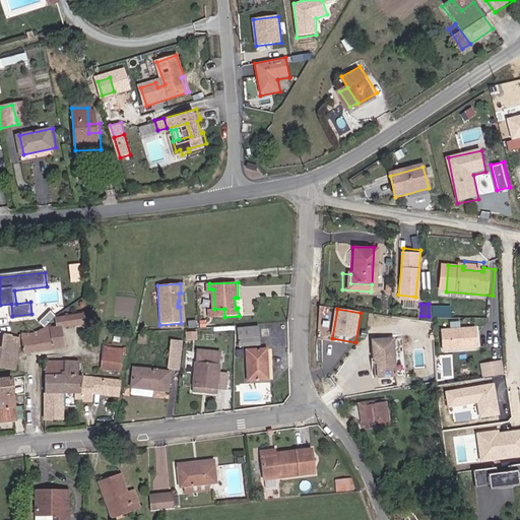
[(65,327),(85,324),(84,315),(64,318),(65,327)]
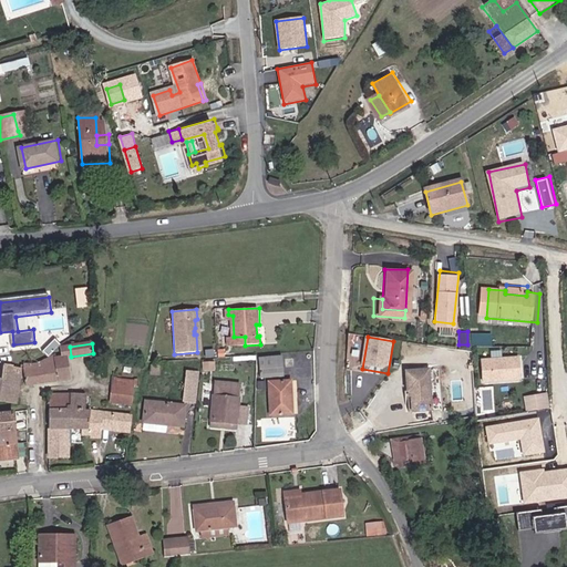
[(69,358),(26,364),(29,384),(72,378),(69,358)]
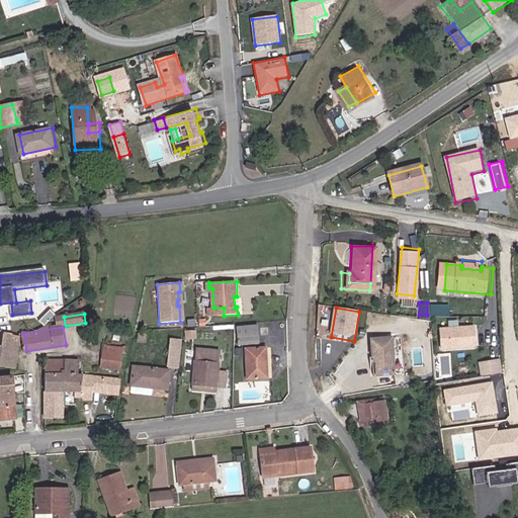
[(193,337),(194,330),(185,328),(184,335),(193,337)]
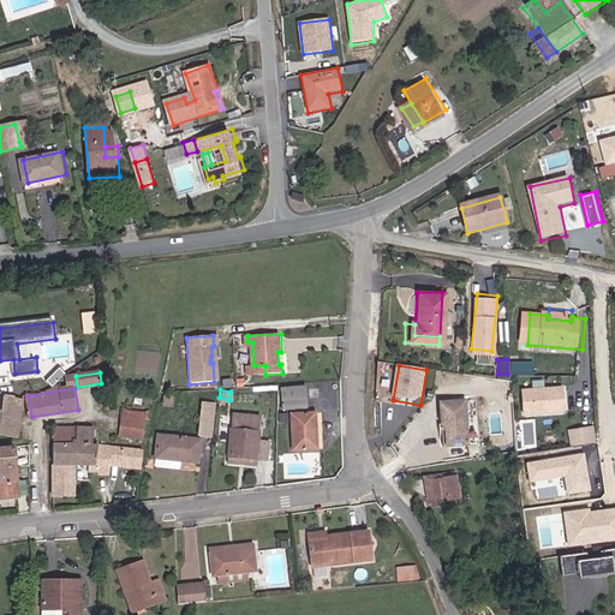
[(559,416),(559,393),(519,393),(519,416),(559,416)]
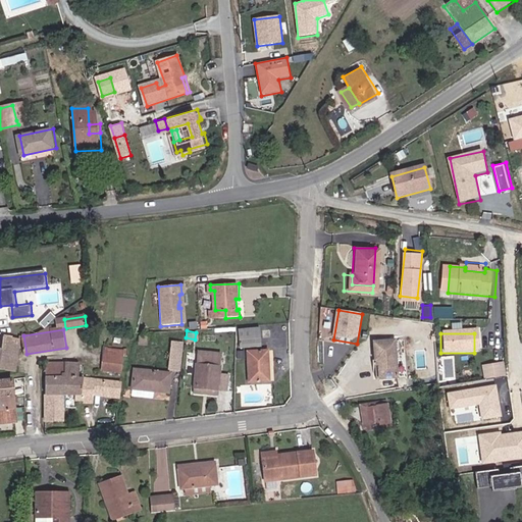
[(166,365),(177,367),(183,342),(171,340),(166,365)]
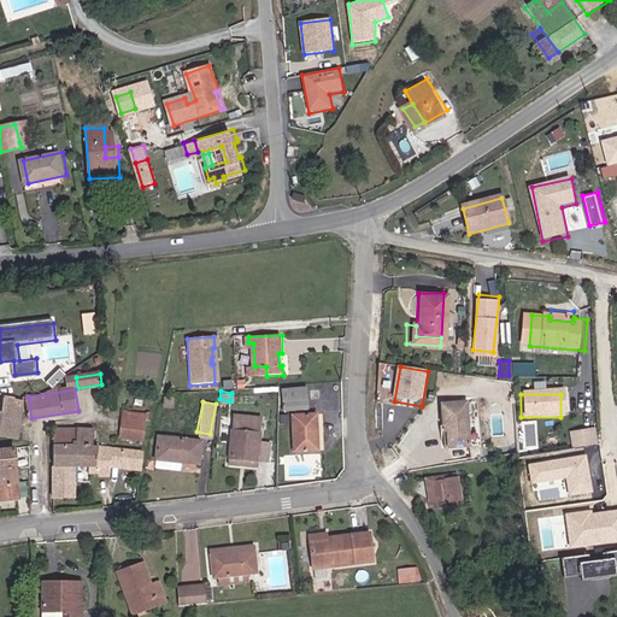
[(454,448),(460,447),(471,444),(464,401),(441,407),(445,428),(450,427),(454,448)]
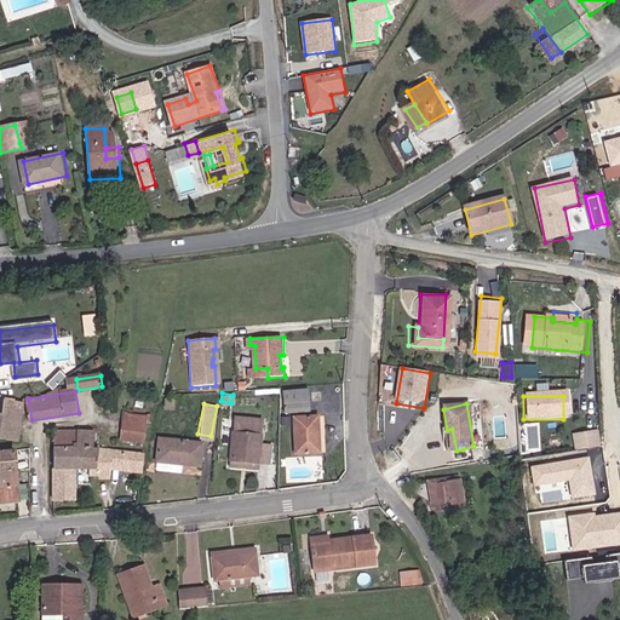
[(124,431),(145,434),(148,414),(127,412),(124,431)]
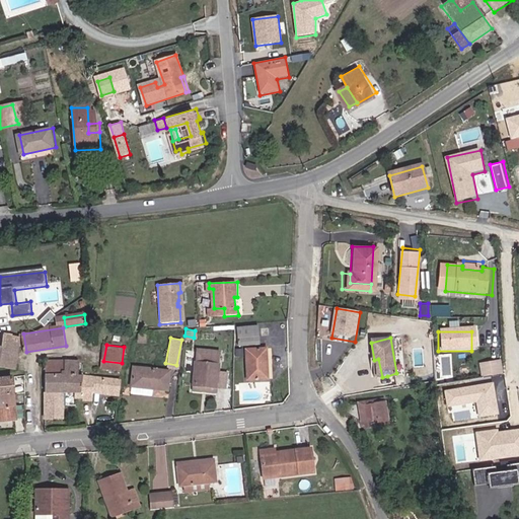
[(250,380),(272,379),(271,349),(249,350),(250,380)]
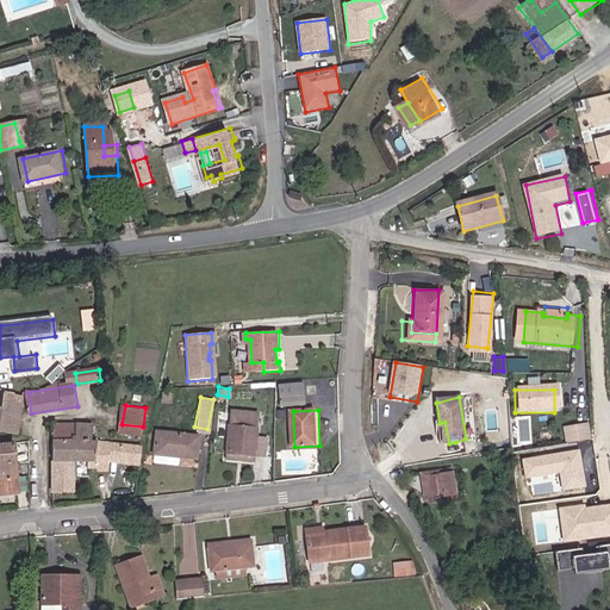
[(253,459),(260,421),(228,415),(221,453),(253,459)]
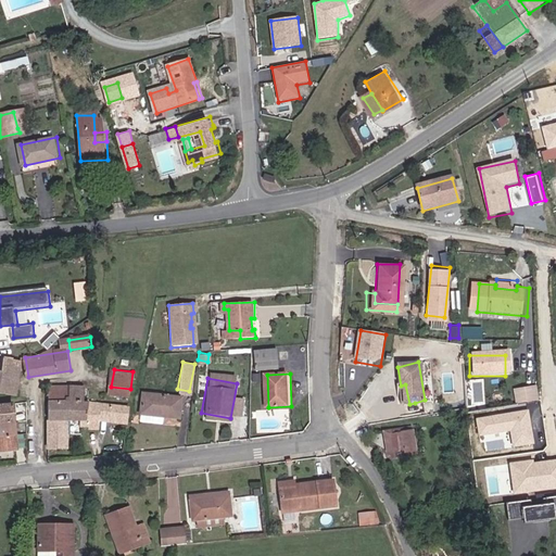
[(87,403),(88,399),(87,386),(51,387),(50,402),(70,403),(87,403)]
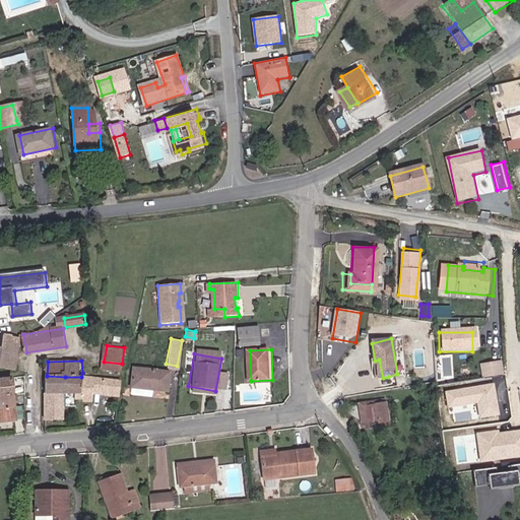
[(476,370),(478,382),(499,379),(497,366),(476,370)]
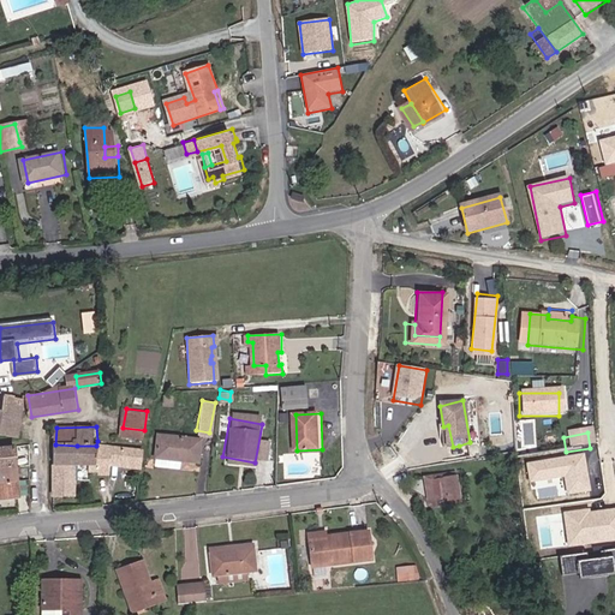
[(156,458),(195,463),(197,443),(159,439),(156,458)]
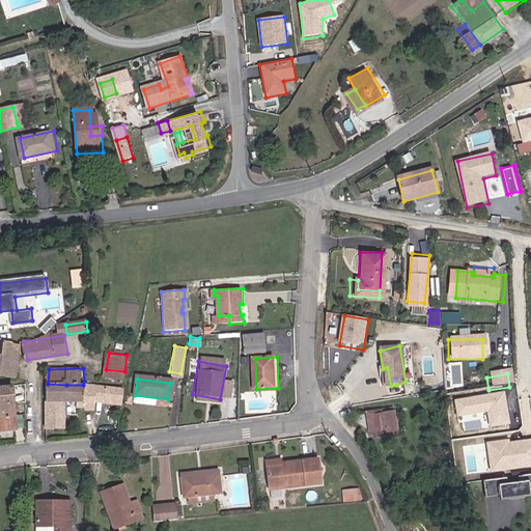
[(102,400),(120,399),(124,383),(105,382),(104,386),(103,389),(104,390),(102,400)]
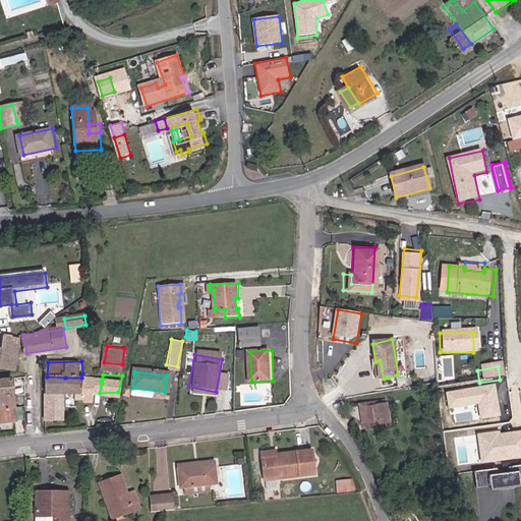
[(43,419),(59,420),(63,390),(65,378),(47,377),(43,419)]
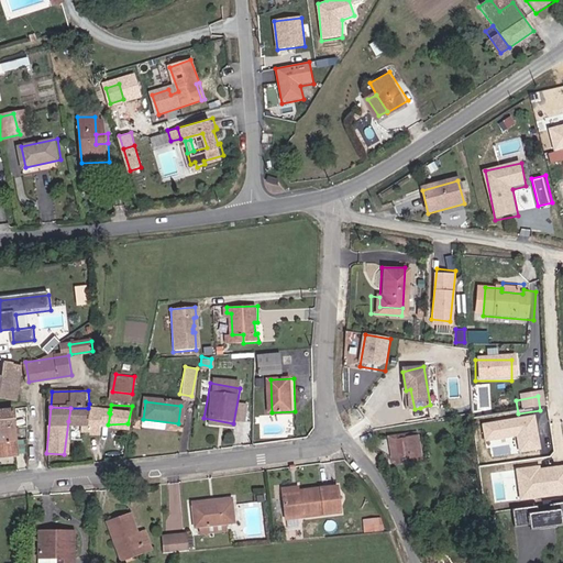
[(105,434),(108,424),(110,414),(109,412),(110,409),(88,408),(70,408),(68,421),(79,422),(80,429),(85,429),(87,427),(95,428),(95,433),(105,434)]
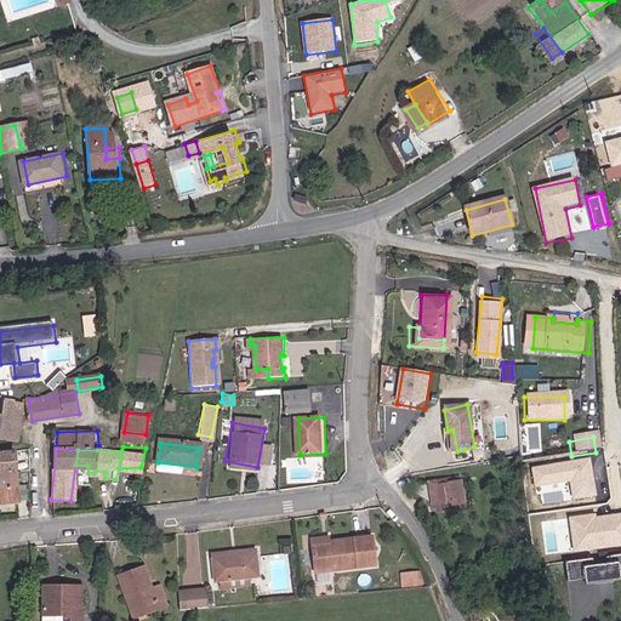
[(0,473),(20,473),(17,454),(0,454),(0,473)]
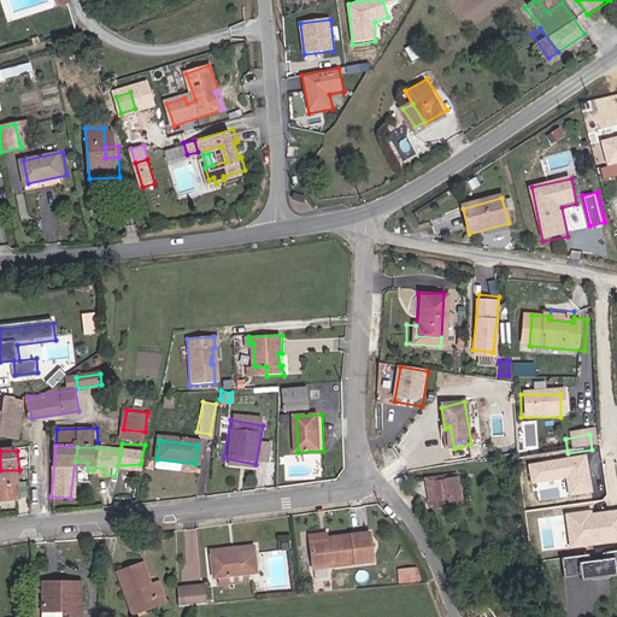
[(223,458),(223,465),(254,471),(256,464),(223,458)]
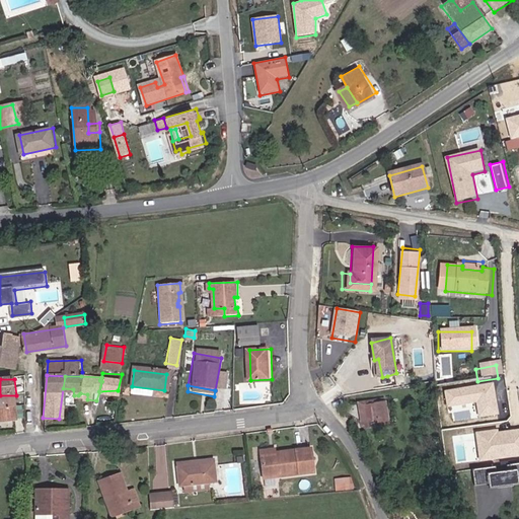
[(494,420),(491,403),(489,388),(440,395),(443,412),(471,406),(473,423),(494,420)]
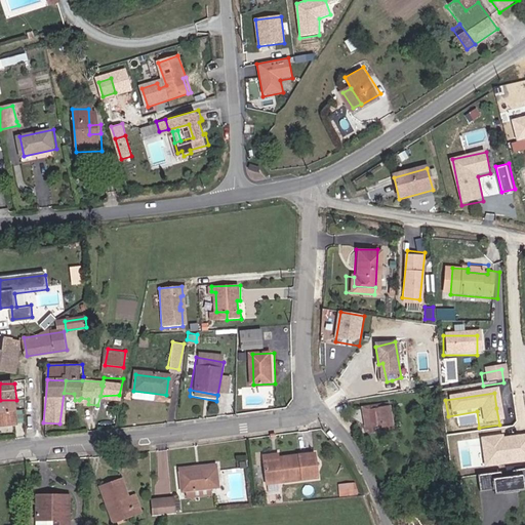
[(0,414),(16,413),(16,400),(0,400),(0,414)]
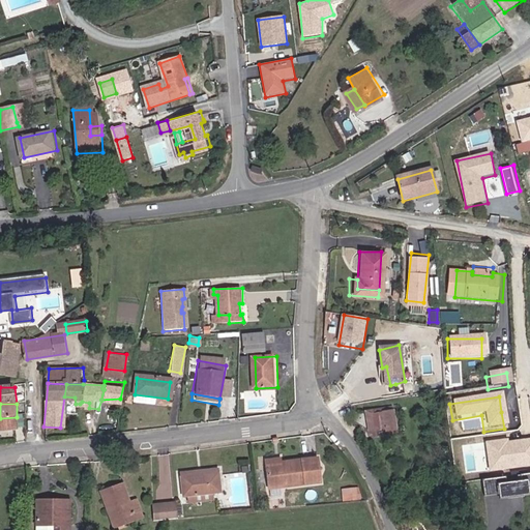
[(375,431),(394,428),(391,410),(367,413),(369,425),(374,425),(375,431)]
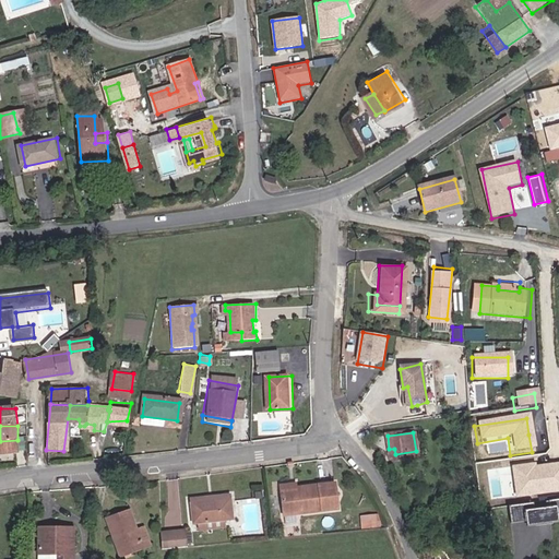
[(0,456),(20,454),(18,440),(0,441),(0,456)]
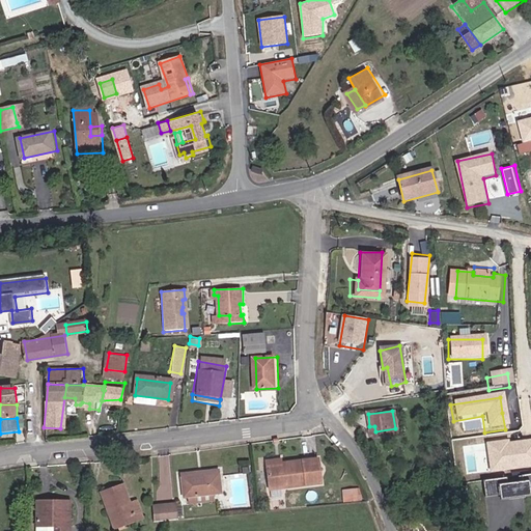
[(485,476),(530,470),(530,447),(530,443),(505,447),(505,444),(482,447),(482,449),(485,476)]
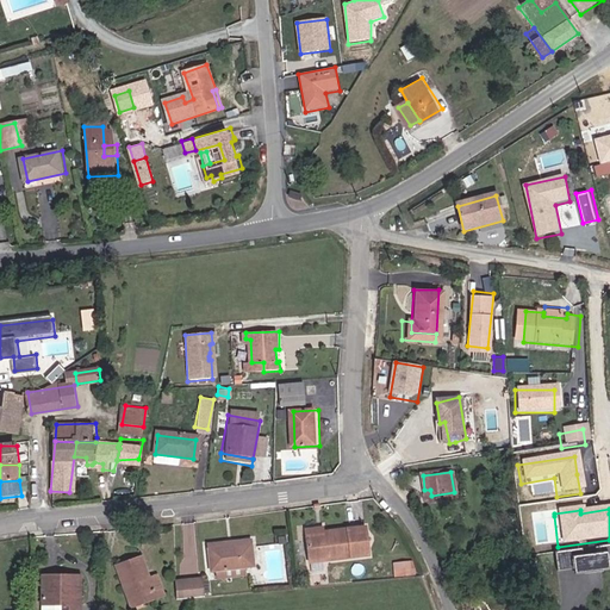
[(366,554),(363,526),(321,529),(322,534),(305,535),(306,559),(366,554)]
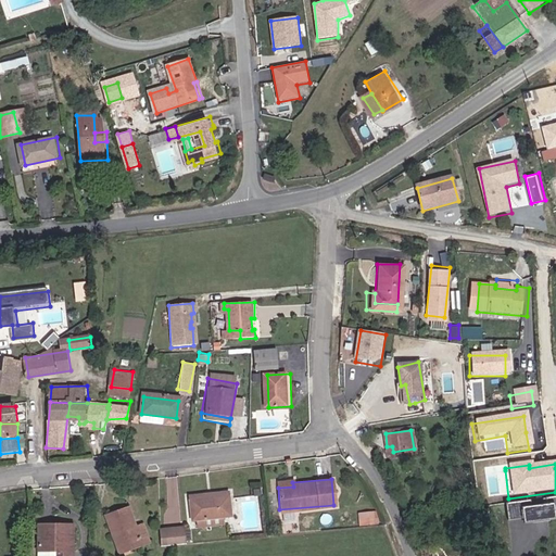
[(194,520),(234,515),(231,495),(192,500),(194,520)]
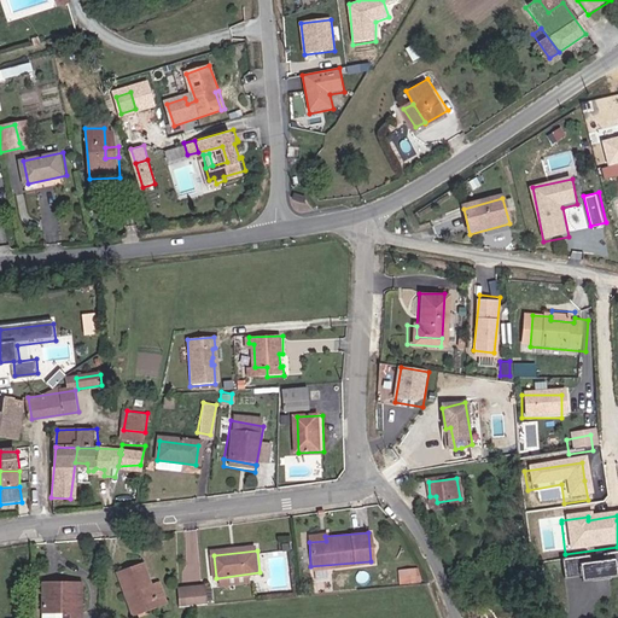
[(617,554),(599,557),(601,576),(617,575),(617,554)]
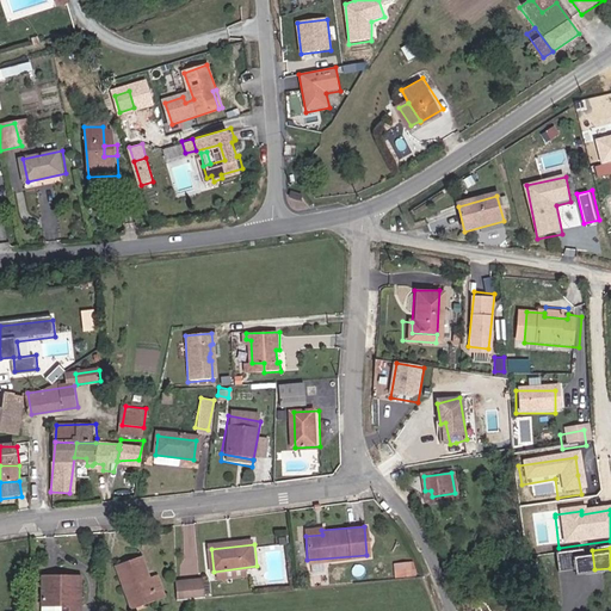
[(578,572),(575,553),(548,556),(549,574),(578,572)]
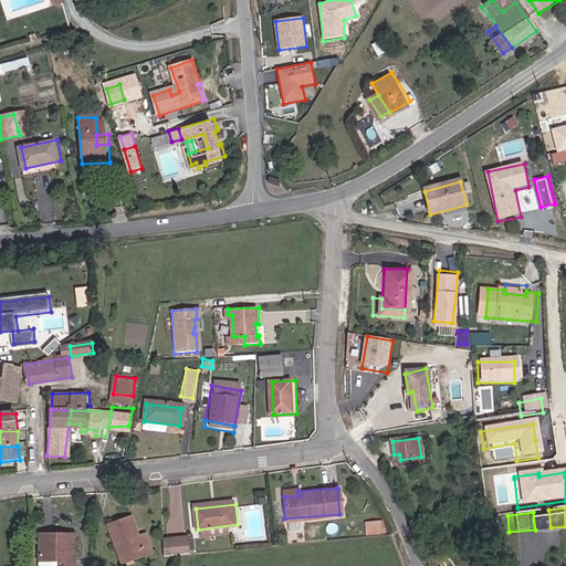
[(128,561),(154,552),(148,535),(142,536),(136,520),(113,526),(119,548),(125,547),(128,561)]
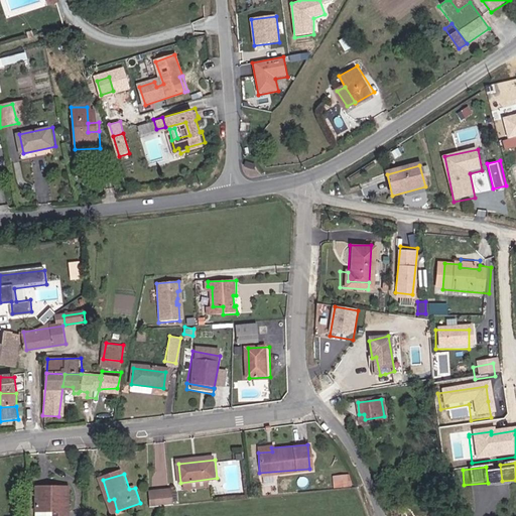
[(351,474),(336,475),(336,487),(351,486),(351,474)]
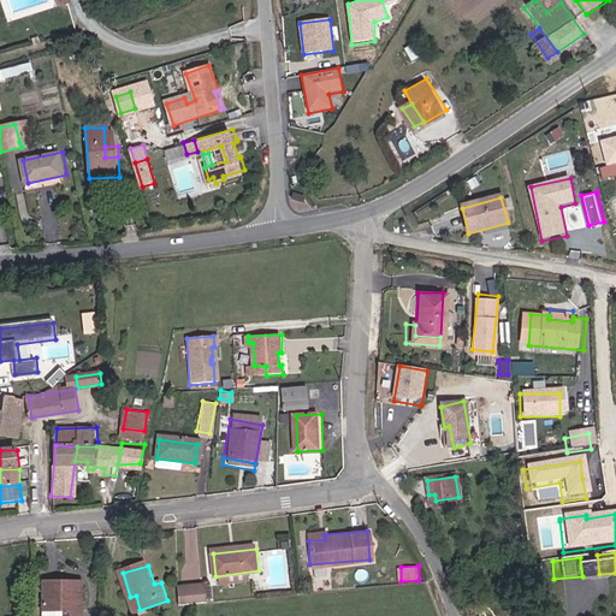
[(184,602),(203,599),(202,582),(183,585),(184,602)]
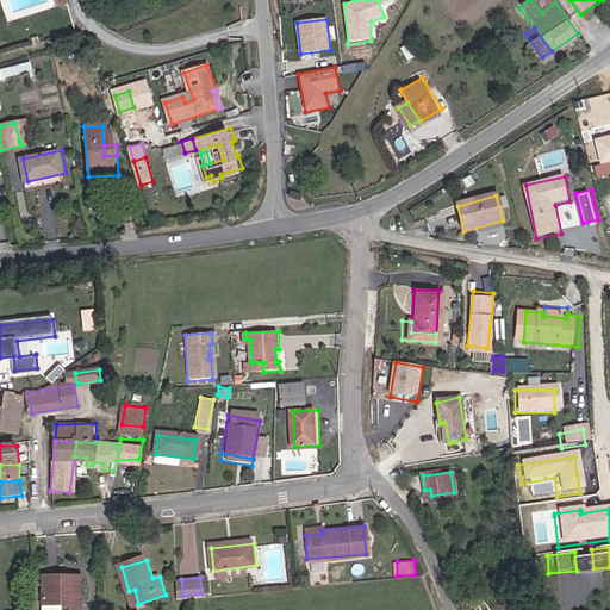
[(42,587),(69,589),(69,578),(42,579),(42,587)]
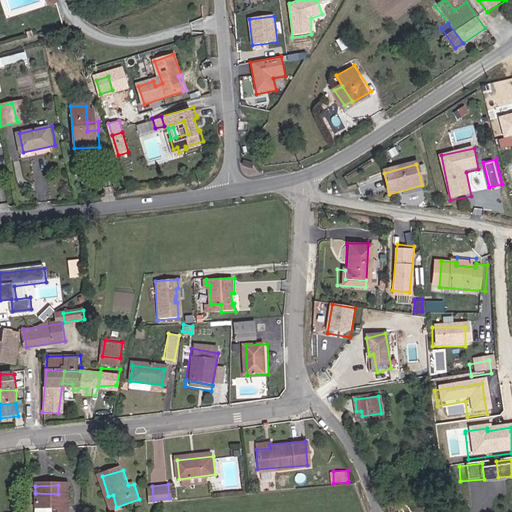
[(51,511),(67,511),(66,486),(58,485),(58,494),(35,493),(36,510),(51,510),(51,511)]
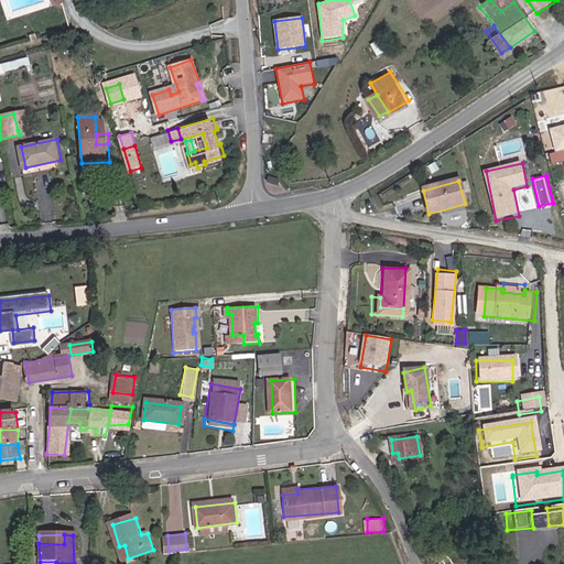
[(123,560),(128,559),(125,545),(119,546),(123,560)]
